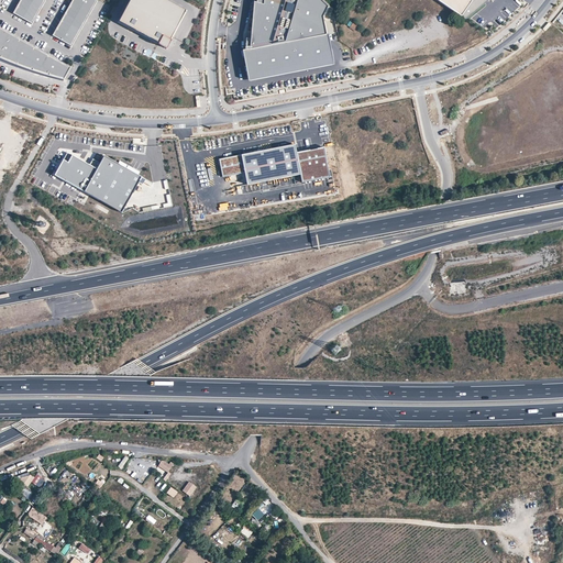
[(32,24),(45,0),(20,0),(13,13),(32,24)]
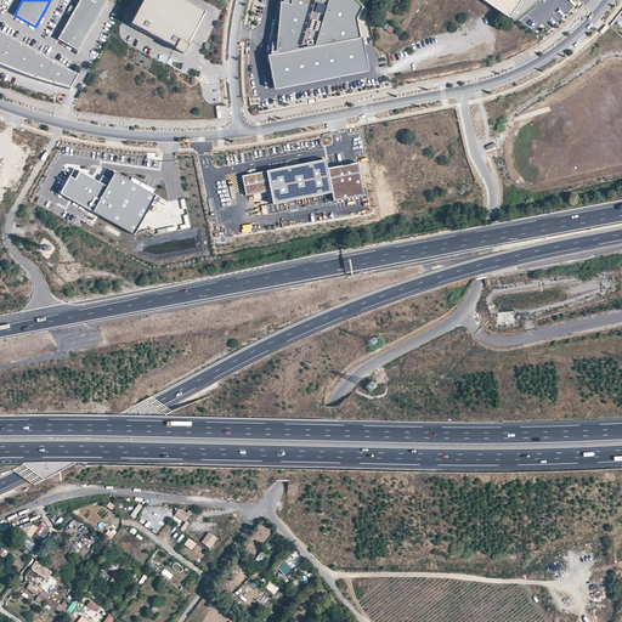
[(102,10),(107,1),(105,0),(80,0),(77,6),(72,15),(68,23),(63,32),(58,39),(68,45),(79,51),(84,43),(89,34),(94,27),(97,18),(102,10)]
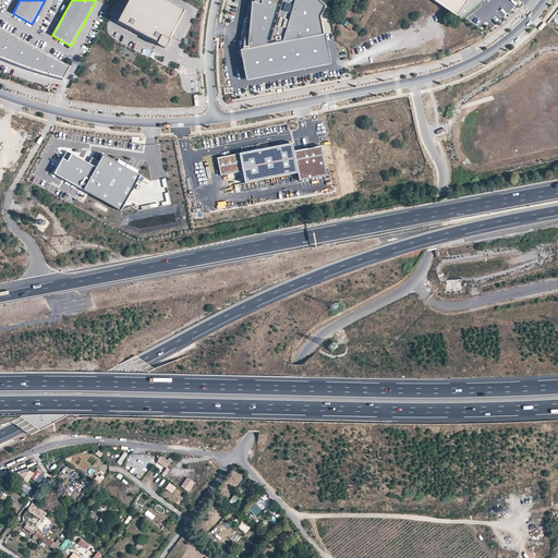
[(157,44),(166,48),(170,40),(169,39),(184,11),(165,0),(130,0),(119,22),(158,43),(157,44)]
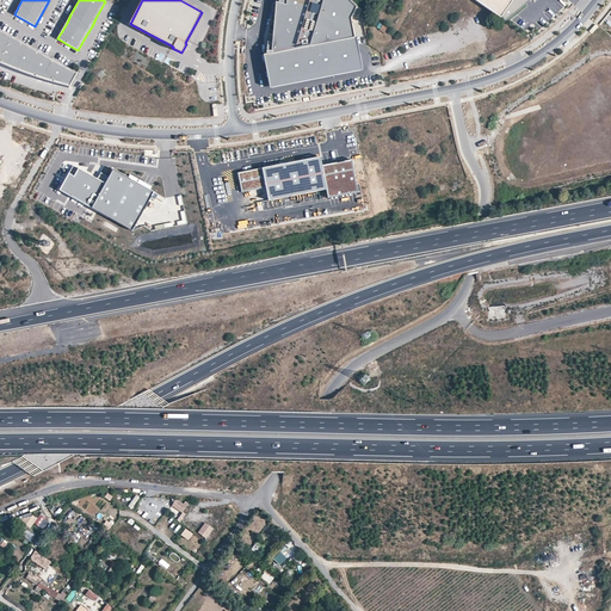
[(270,53),(263,55),(270,87),(363,69),(351,19),(356,8),(346,0),(287,0),(287,5),(275,1),(270,53)]
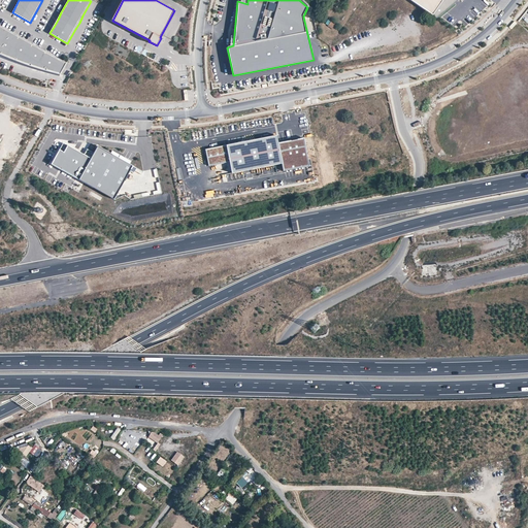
[(409,0),(432,15),(436,19),(454,4),(454,3),(455,0),(409,0)]
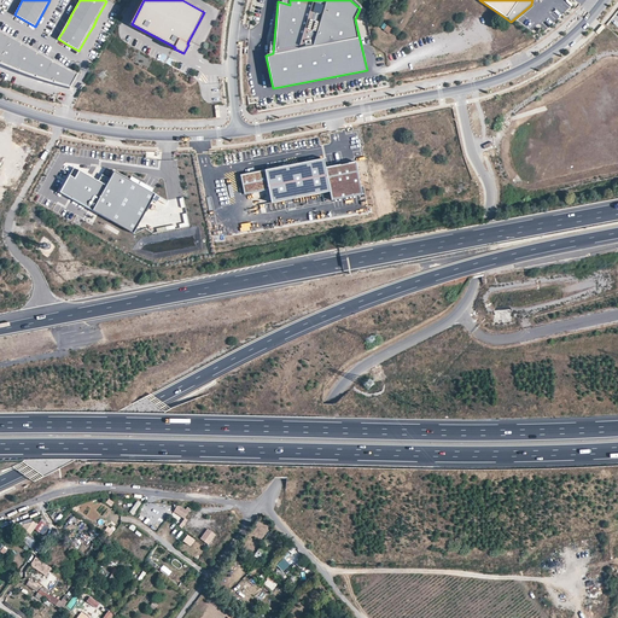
[(0,64),(9,68),(16,70),(33,77),(42,80),(51,82),(70,88),(77,74),(53,59),(29,46),(13,38),(0,29),(0,64)]
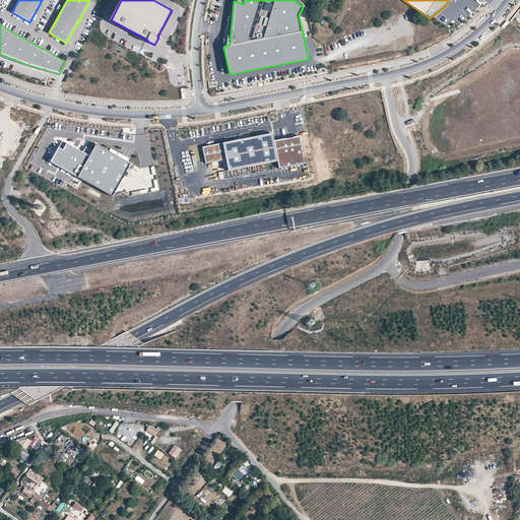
[(273,133),(202,147),(206,164),(226,159),(229,171),(272,161),(278,160),(279,168),(305,164),(300,136),(274,140),(273,133)]
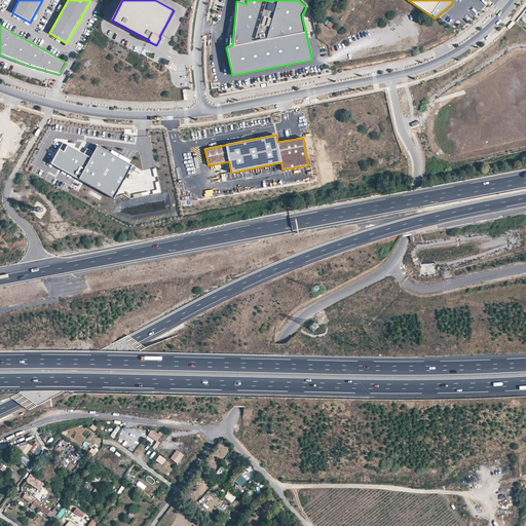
[(84,153),(63,142),(50,163),(115,199),(134,165),(98,145),(95,152),(86,148),(84,153)]
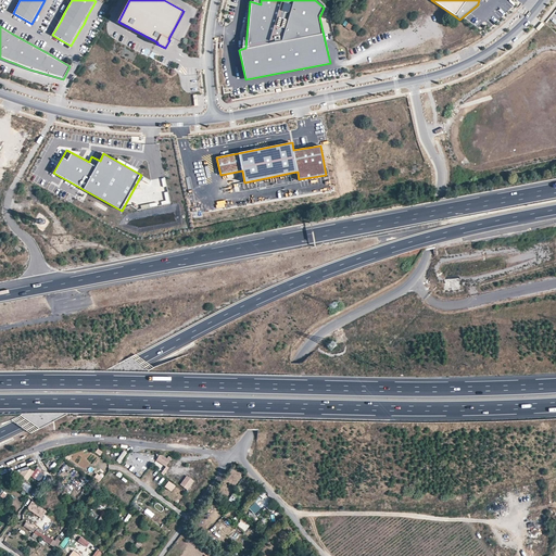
[(166,201),(161,201),(162,205),(171,203),(168,191),(164,192),(166,201)]
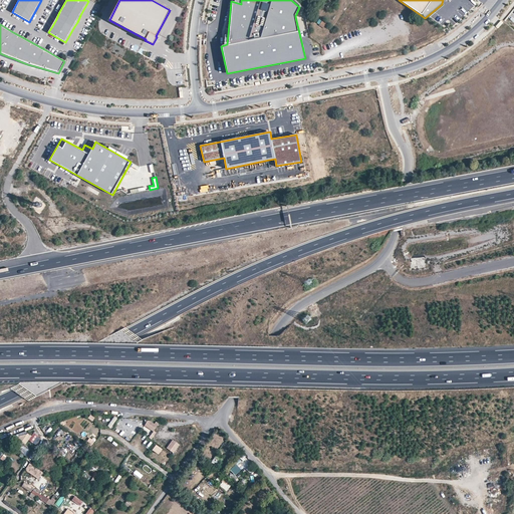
[(145,425),(154,431),(159,424),(156,422),(155,424),(151,421),(146,421),(145,422),(147,423),(145,425)]
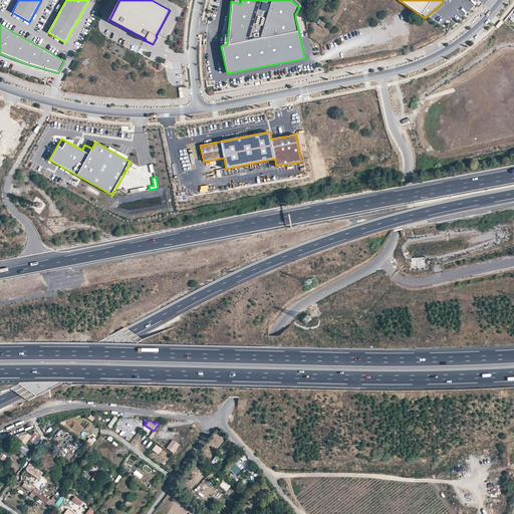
[(119,425),(115,430),(119,433),(123,428),(119,425)]
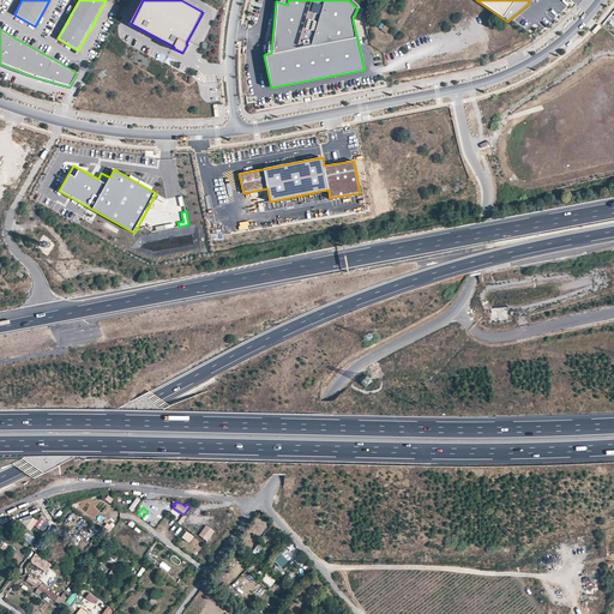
[(155,524),(158,517),(151,513),(148,521),(155,524)]
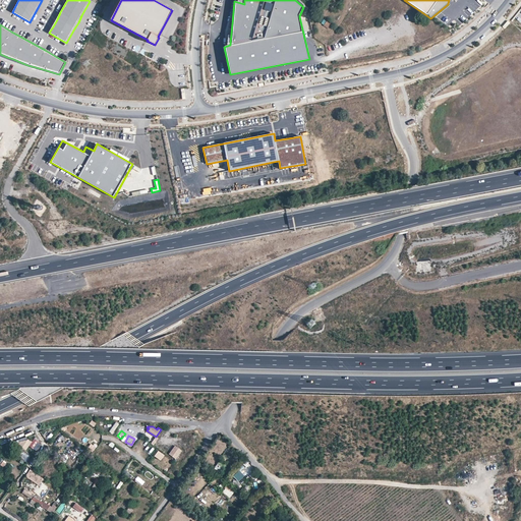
[(35,438),(30,445),(37,450),(41,444),(38,442),(39,441),(35,438)]
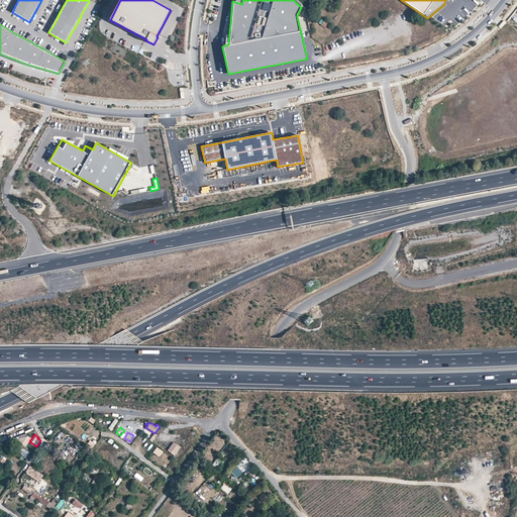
[(25,446),(32,437),(29,435),(17,439),(25,446)]
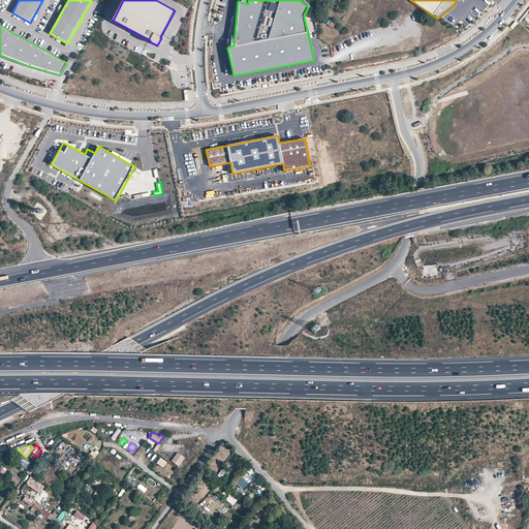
[(180,454),(174,463),(179,466),(185,458),(180,454)]
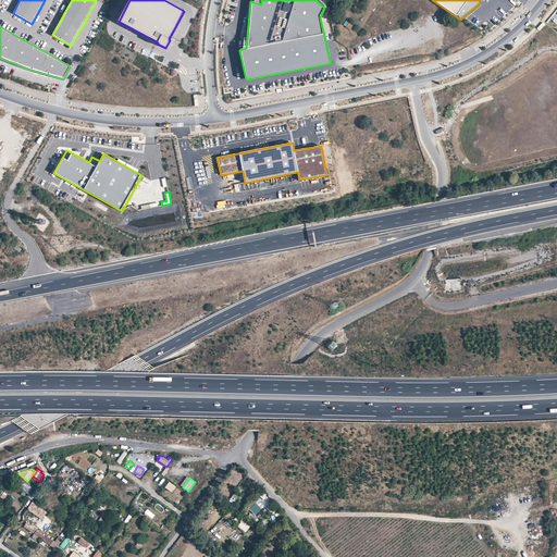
[(172,491),(175,485),(169,480),(164,485),(172,491)]
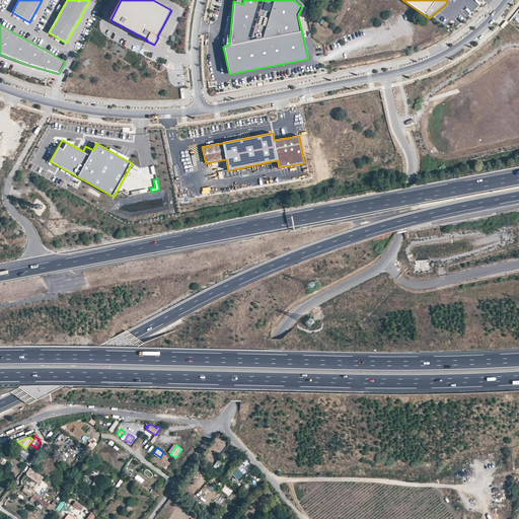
[(20,455),(26,459),(30,455),(24,450),(20,455)]
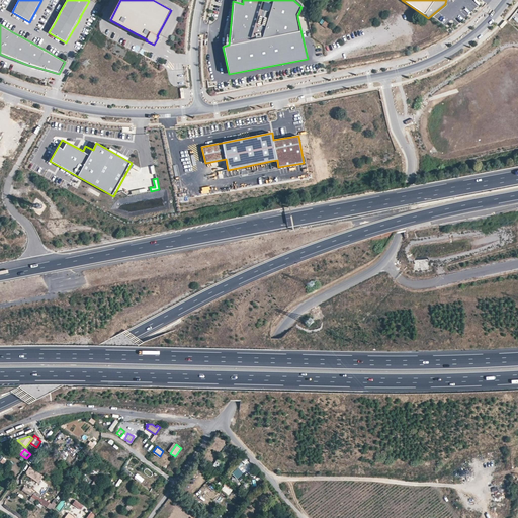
[(237,479),(244,473),(240,469),(244,466),(242,463),(232,472),(237,479)]
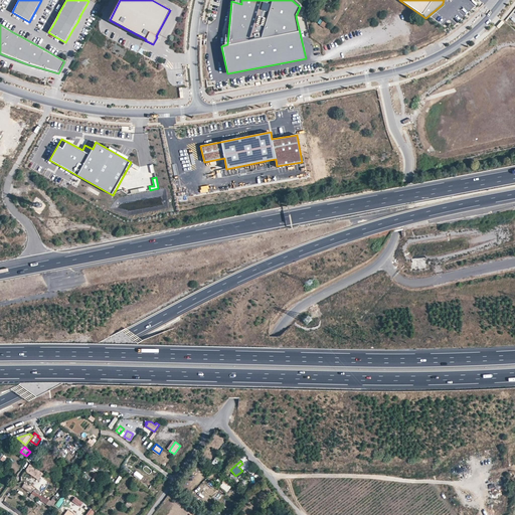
[(43,473),(29,463),(25,470),(38,480),(43,473)]
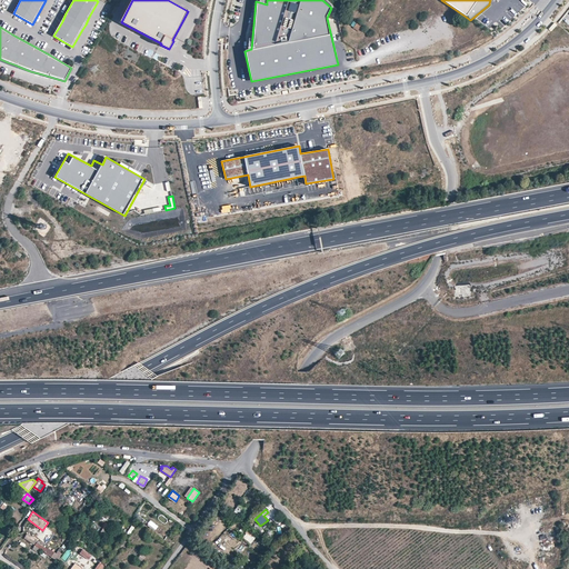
[(151,520),(147,526),(155,531),(159,526),(151,520)]
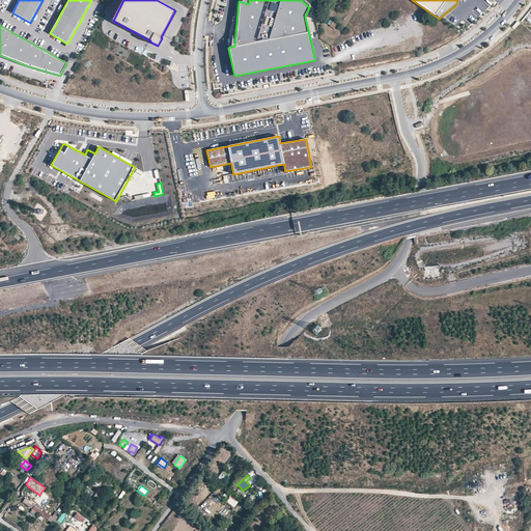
[(227,501),(234,507),(240,501),(231,496),(227,501)]
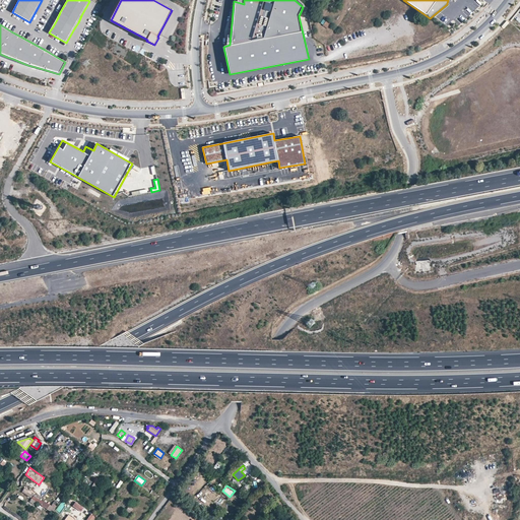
[(22,492),(31,497),(35,493),(25,486),(22,492)]
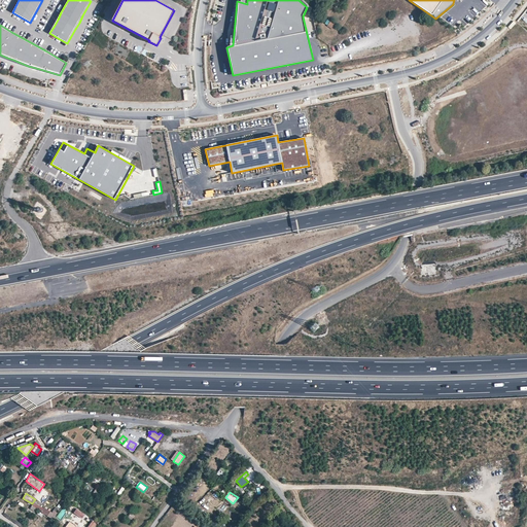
[(44,507),(34,501),(33,504),(42,511),(44,507)]
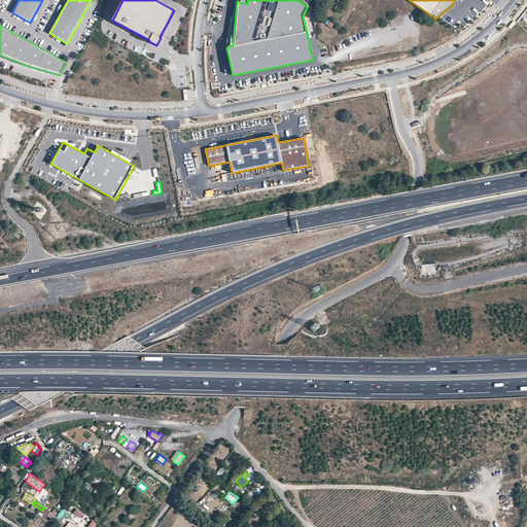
[(42,512),(54,519),(58,513),(54,510),(53,512),(45,507),(42,512)]
